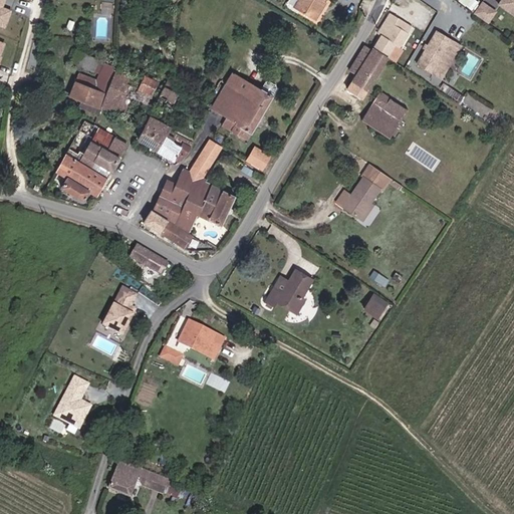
[(5,0),(0,0),(0,24),(5,27),(12,11),(3,7),(5,0)]
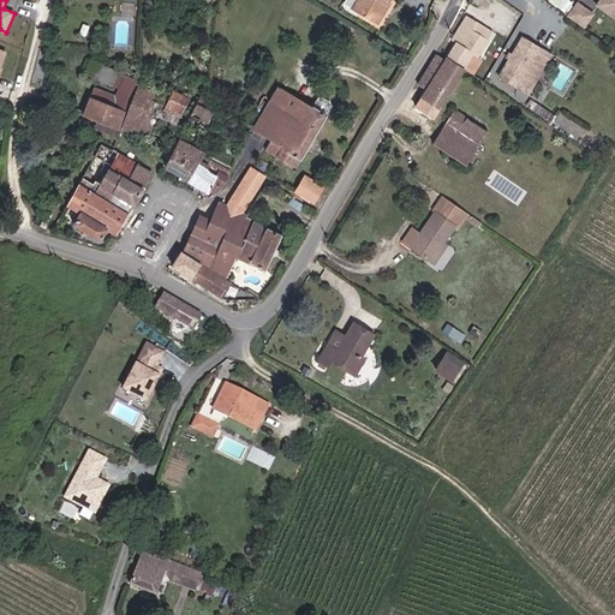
[(392,5),(387,3),(388,0),(356,0),(352,6),(359,11),(380,23),(386,15),(383,11),(388,5),(390,7),(392,5)]
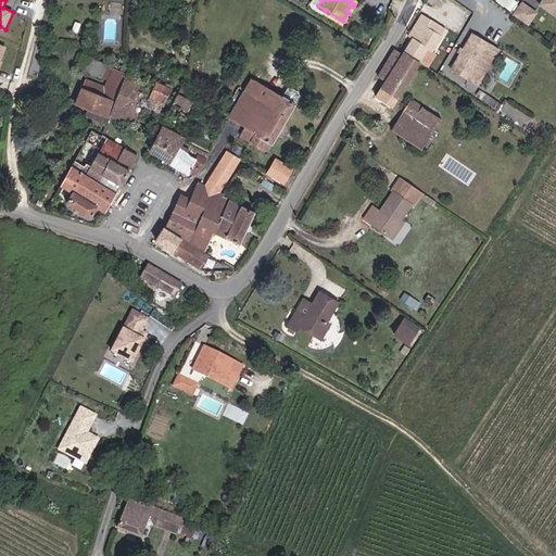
[(510,0),(498,0),(512,10),(516,3),(510,0)]
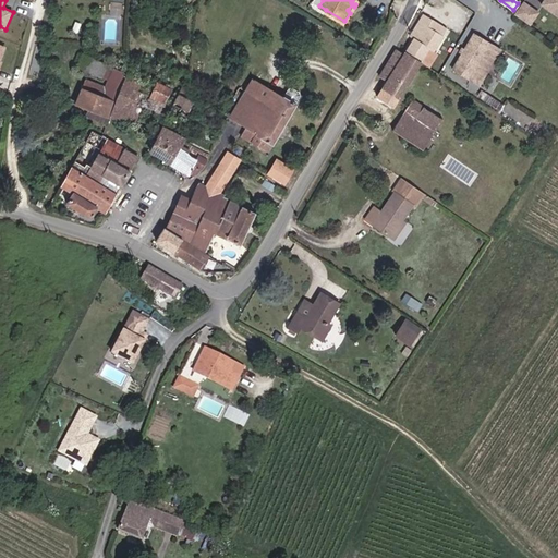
[(557,0),(546,0),(543,4),(557,14),(557,0)]
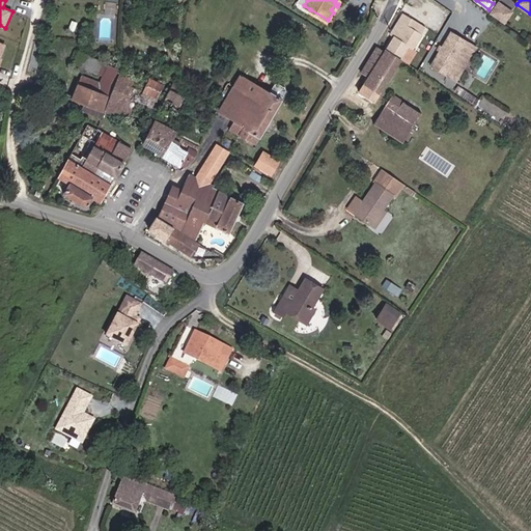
[(499,19),(506,8),(498,3),(492,15),(499,19)]
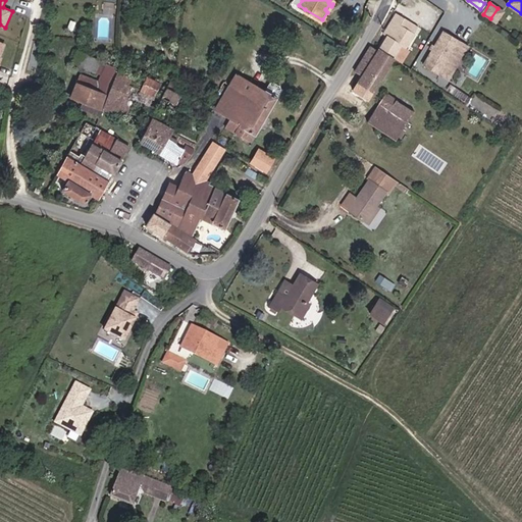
[(390,15),(399,18),(402,11),(395,7),(390,15)]
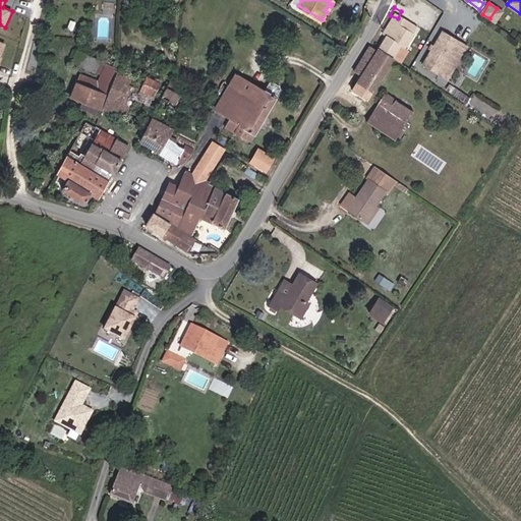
[(496,23),(503,12),(497,8),(489,18),(496,23)]
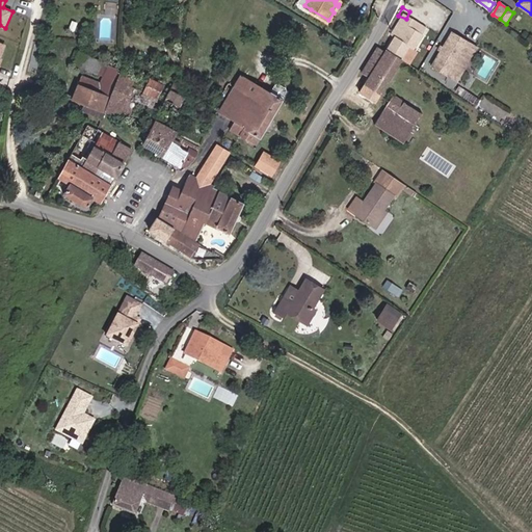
[(409,56),(416,43),(419,45),(429,20),(409,11),(406,19),(398,16),(391,32),(399,35),(393,49),(409,56)]
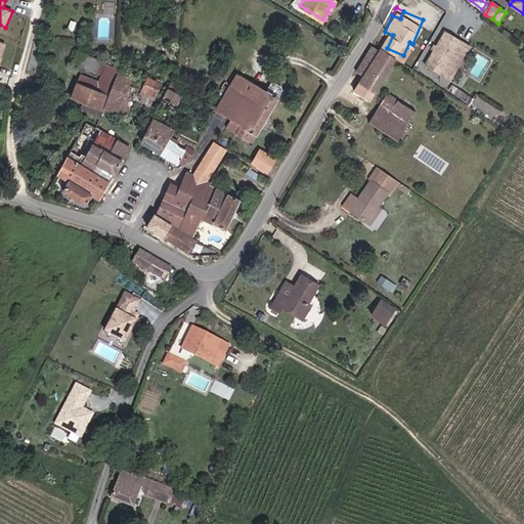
[(432,58),(448,66),(465,32),(449,24),(432,58)]
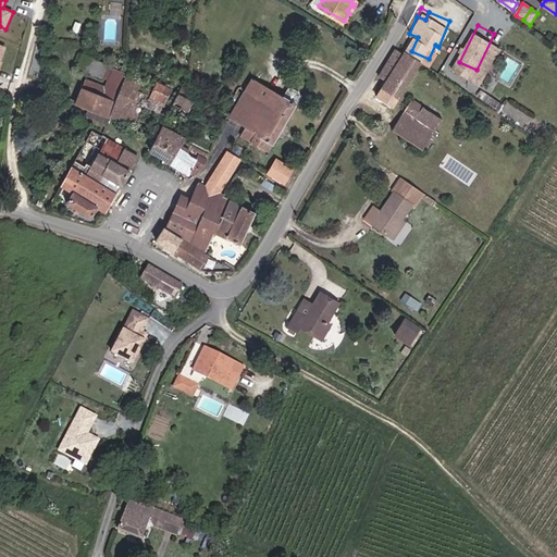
[(438,47),(435,45),(429,59),(436,62),(443,48),(438,47)]
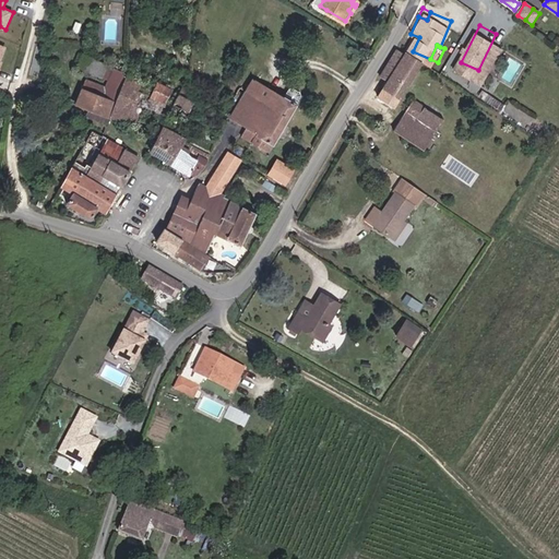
[(392,73),(407,83),(423,60),(408,49),(405,51),(400,47),(382,75),(388,80),(392,73)]
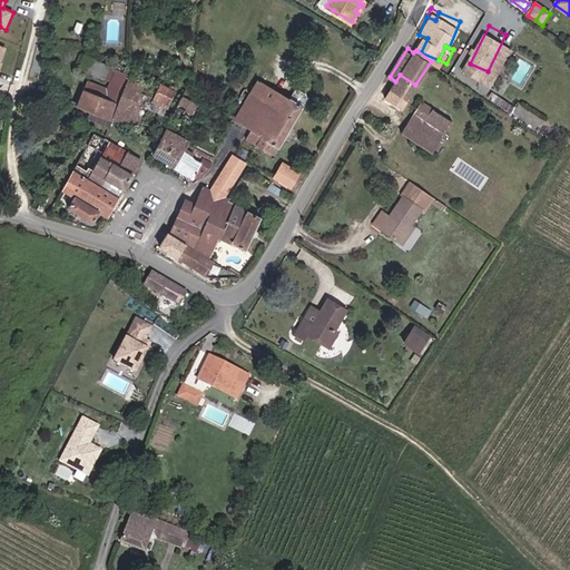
[(160,84),(176,91),(187,67),(172,60),(168,67),(160,84)]
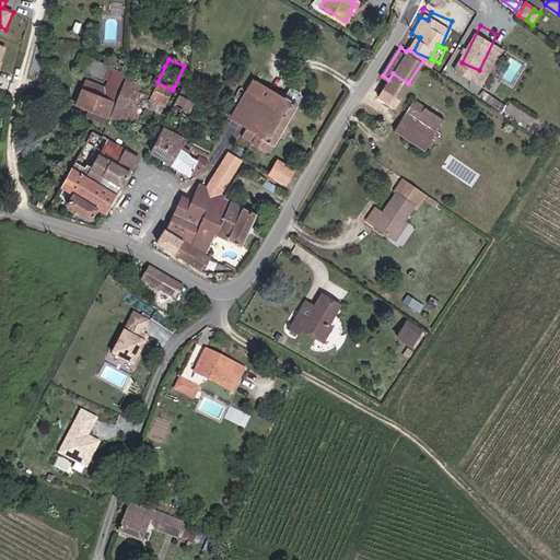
[(111,109),(126,73),(107,65),(103,76),(107,78),(105,81),(108,83),(105,89),(85,79),(76,103),(108,115),(111,109)]
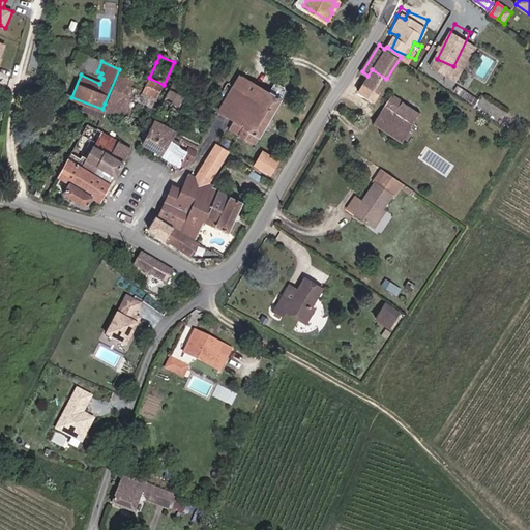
[(128,85),(133,76),(119,69),(105,104),(118,110),(124,97),(128,85)]
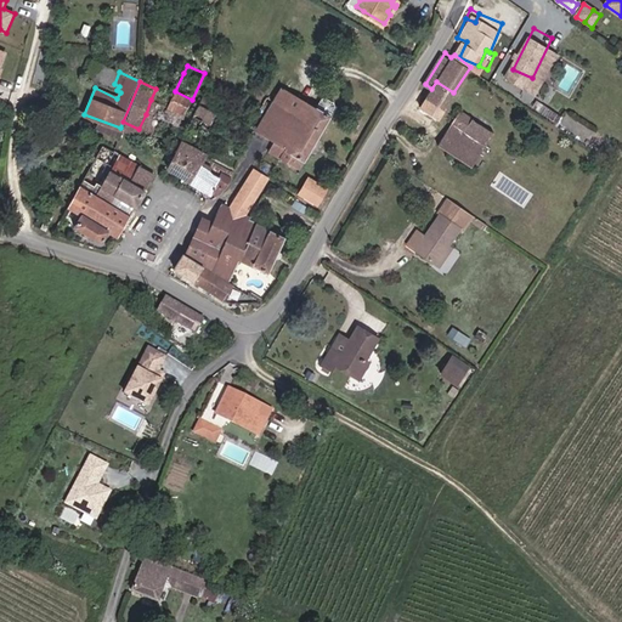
[(444,108),(453,92),(436,82),(431,89),(427,97),(444,108)]
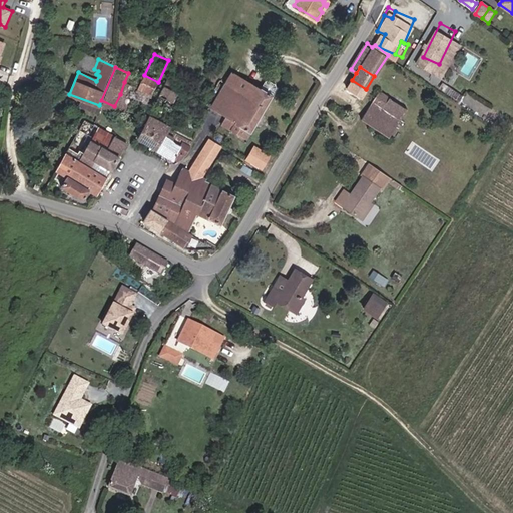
[(242,137),(247,130),(250,132),(274,94),(233,71),(228,80),(224,78),(223,79),(221,79),(215,87),(221,91),(212,106),(227,115),(222,124),(242,137)]
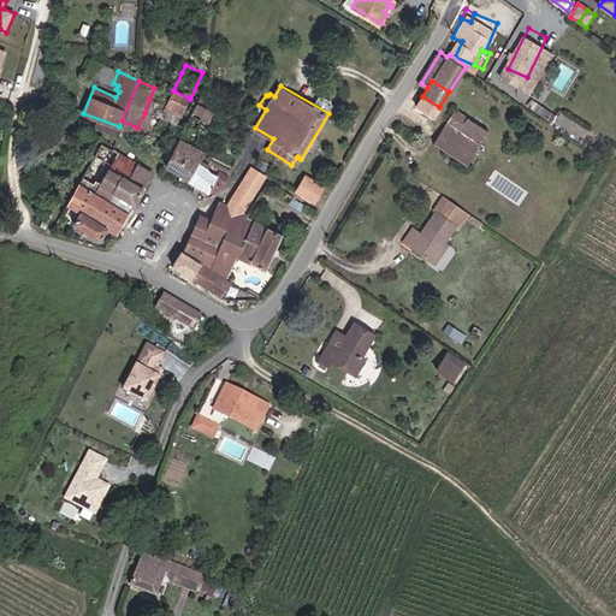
[(149,99),(165,106),(173,90),(166,87),(163,94),(154,88),(149,99)]
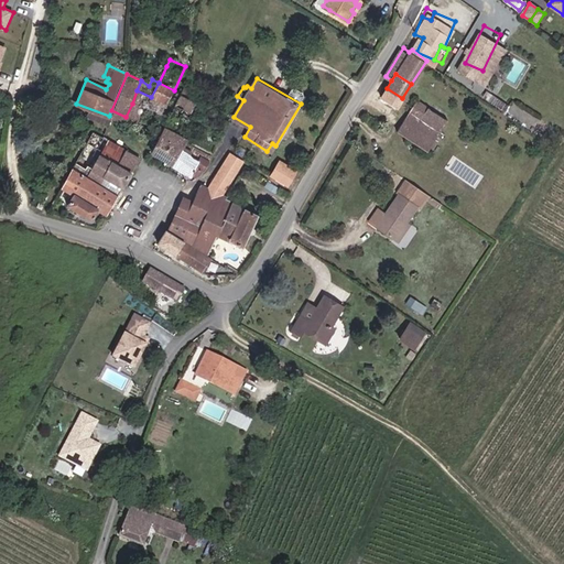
[(174,90),(159,83),(151,97),(167,104),(174,90)]
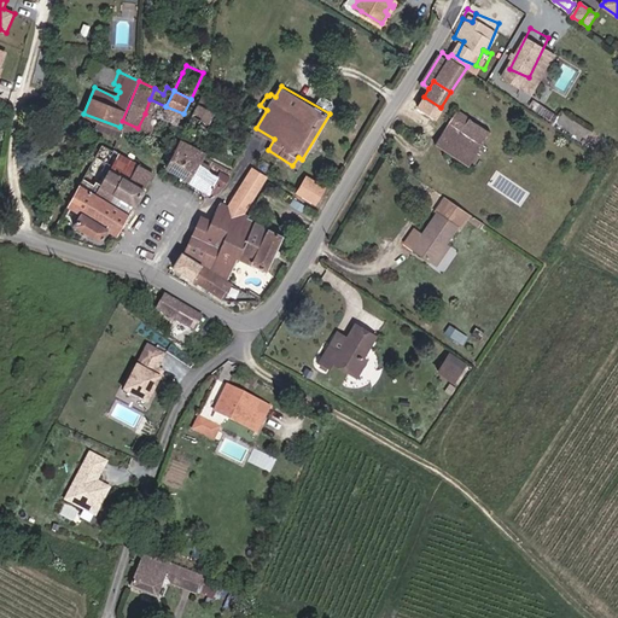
[(161,120),(178,127),(184,114),(165,106),(150,99),(145,114),(161,120)]
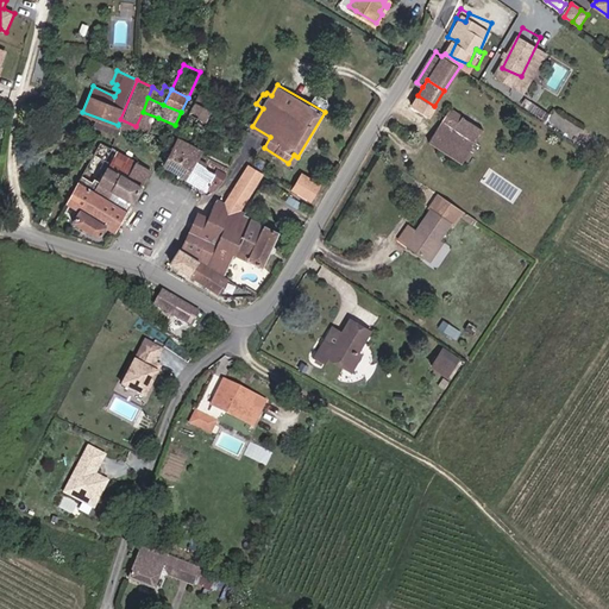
[(196,102),(192,114),(211,125),(214,119),(209,115),(212,110),(209,107),(196,102)]
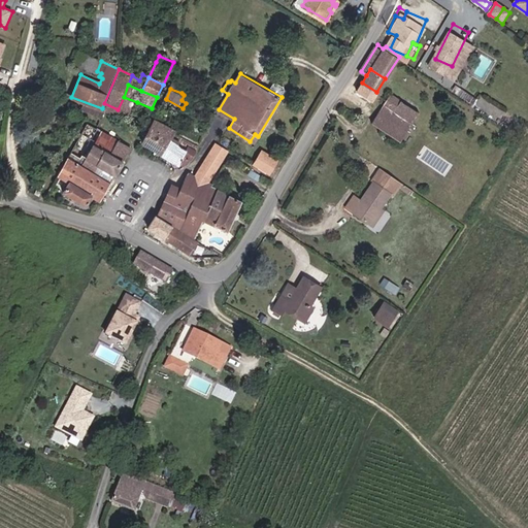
[(355,112),(363,99),(354,93),(345,106),(355,112)]
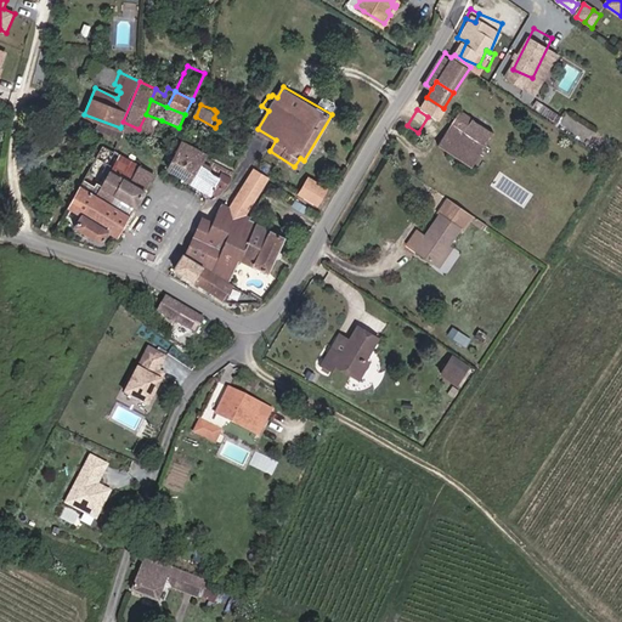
[(446,134),(481,157),(484,153),(486,151),(490,154),(498,141),(490,137),(493,133),(490,130),(493,124),(476,112),(473,117),(461,109),(446,134)]
